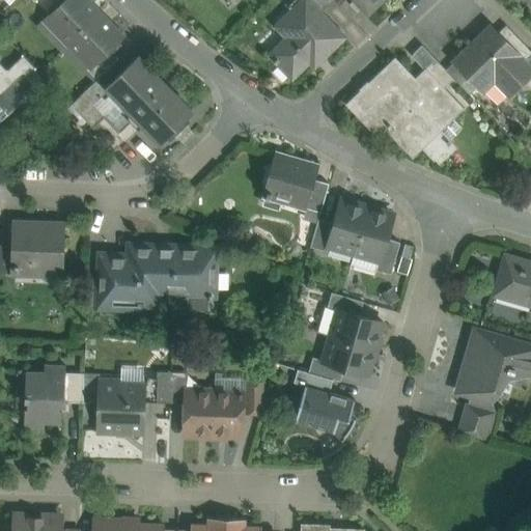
[(84,0),(64,0),(46,19),(70,44),(100,15),(84,0)]
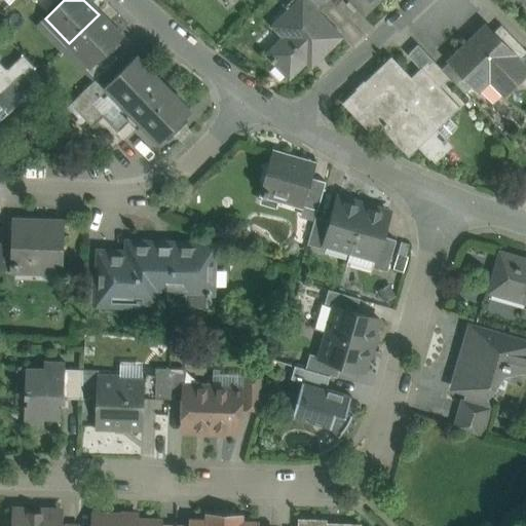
[(317,12),(305,0),(298,0),(288,10),(285,14),(295,25),(264,53),(268,58),(268,60),(271,64),(273,63),(287,77),(317,48),(323,54),(341,37),(317,12)]
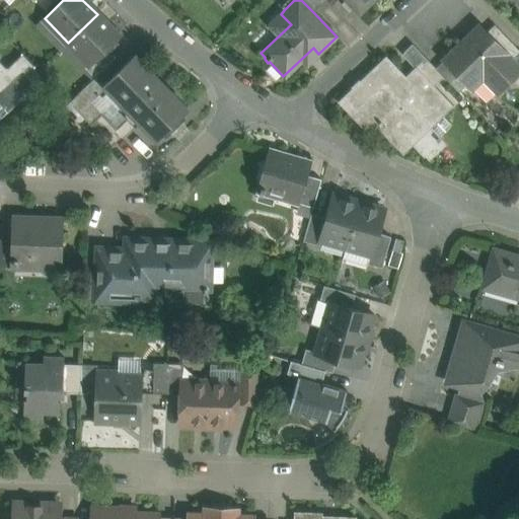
[(324,0),(287,0),(281,6),(284,10),(294,0),(301,0),(313,12),(324,0)]
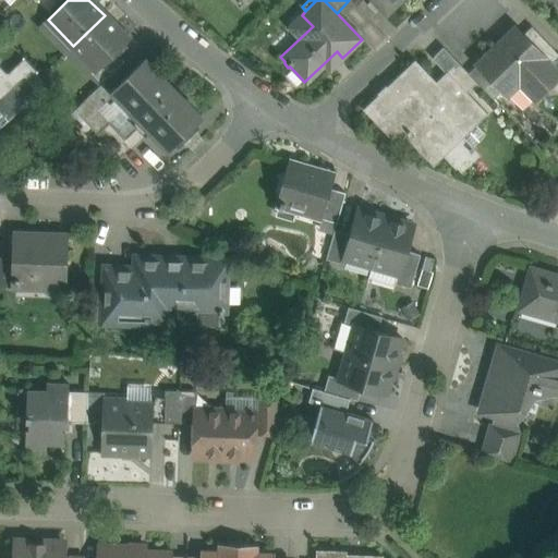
[(371,0),(386,15),(401,0),(371,0)]
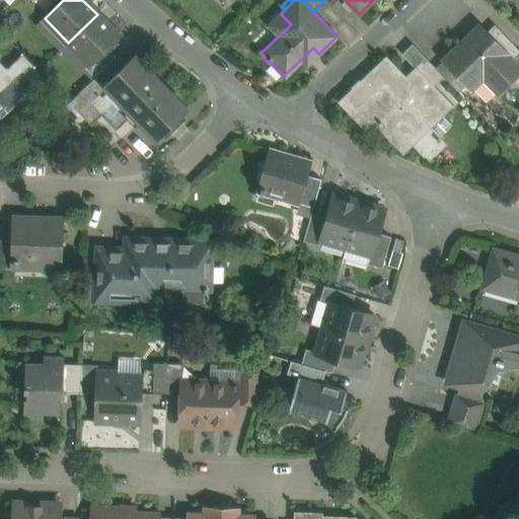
[(97,14),(68,43),(88,64),(89,65),(106,50),(119,38),(97,14)]
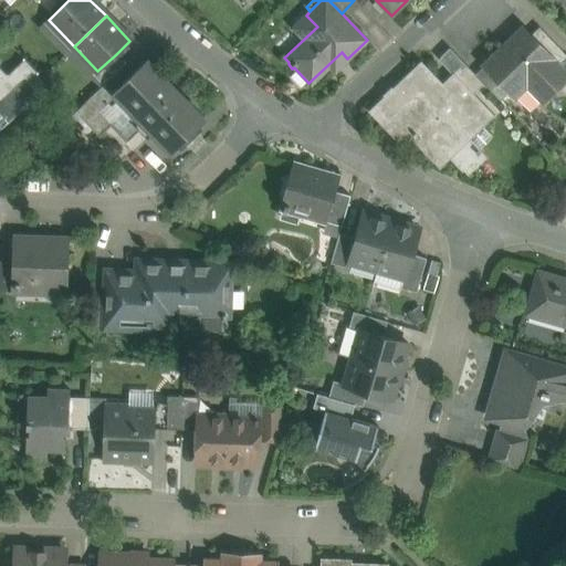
[(565,61),(565,54),(538,27),(530,35),(561,67),(565,61)]
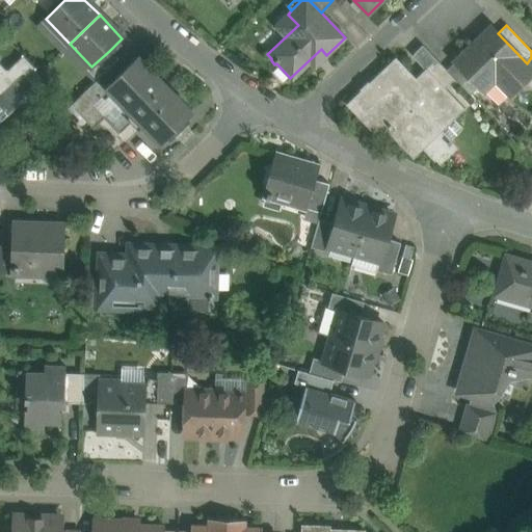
[(498,33),(493,28),(480,41),(478,38),(454,61),(478,86),(494,71),(513,90),(531,72),(531,69),(527,63),(498,33)]
